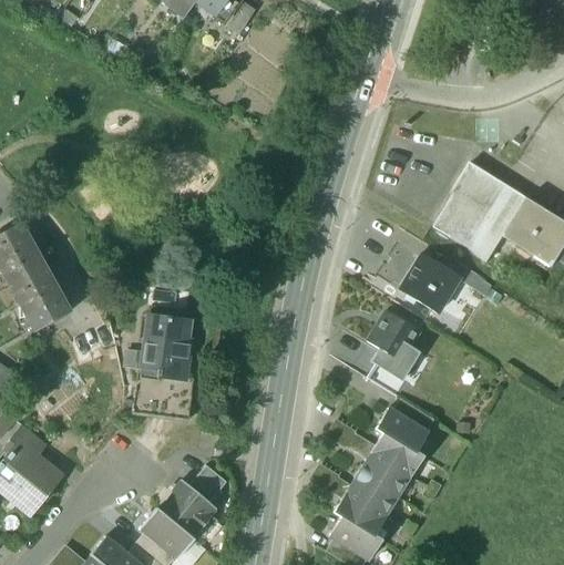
[(195,2),(192,0),(168,0),(166,3),(185,17),(195,2)]
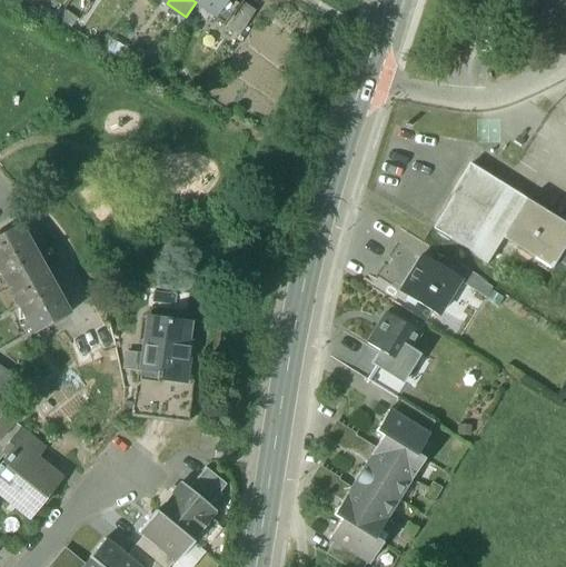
[(197,0),(196,2),(225,23),(241,0),(197,0)]
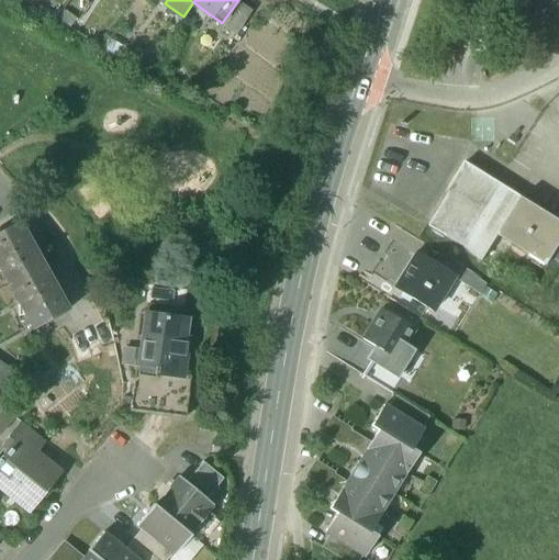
[(541,0),(540,9),(558,12),(558,0),(541,0)]
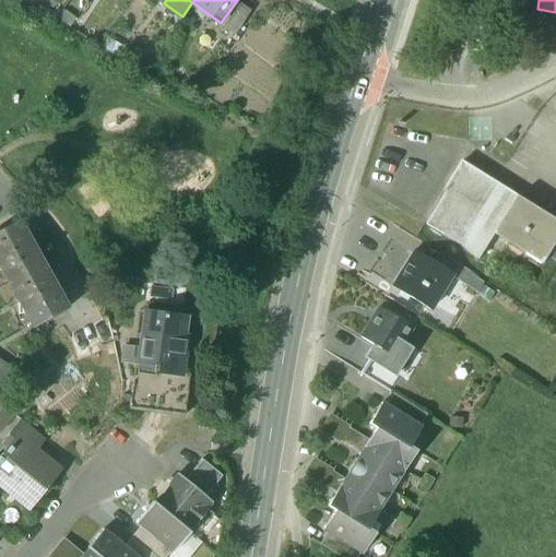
[(241,3),(225,26),(237,35),(251,11),(241,3)]
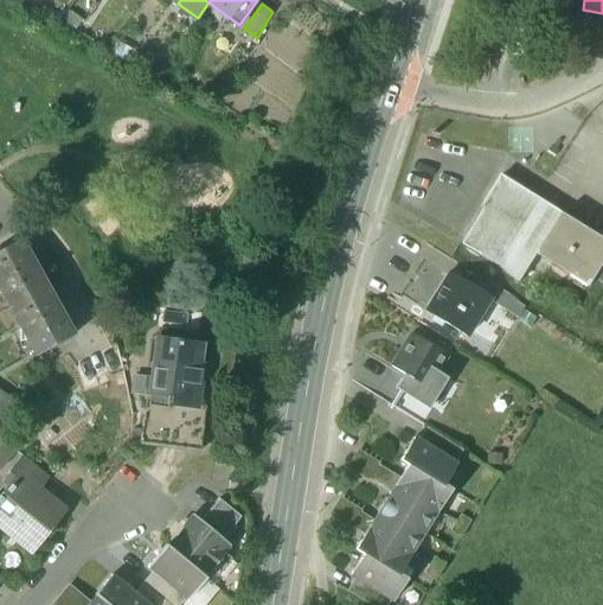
[(566,210),(505,170),(462,240),(524,278),(541,249),(566,210)]
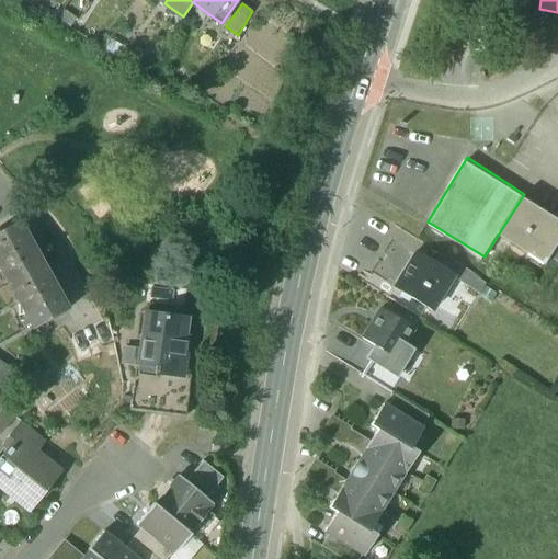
[(557,214),(524,194),(501,230),(549,260),(555,252),(557,248),(557,214)]
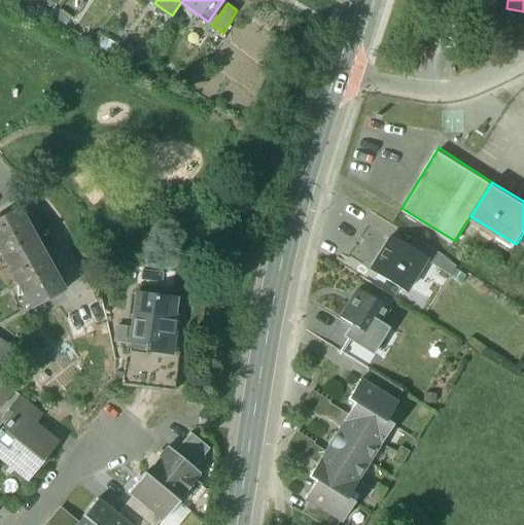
[(18,207),(0,216),(0,247),(10,266),(41,249),(18,207)]
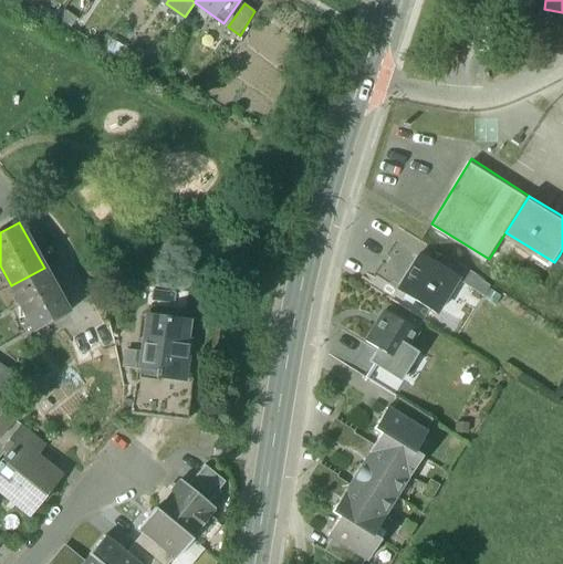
[(458,274),(421,251),(399,285),(436,309),(458,274)]
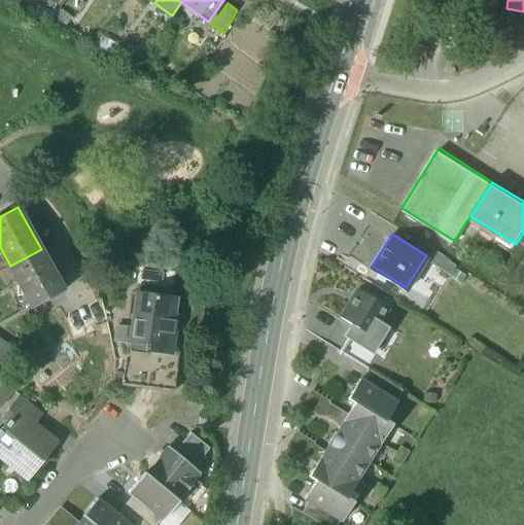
[(41,249),(10,266),(33,307),(64,290),(41,249)]
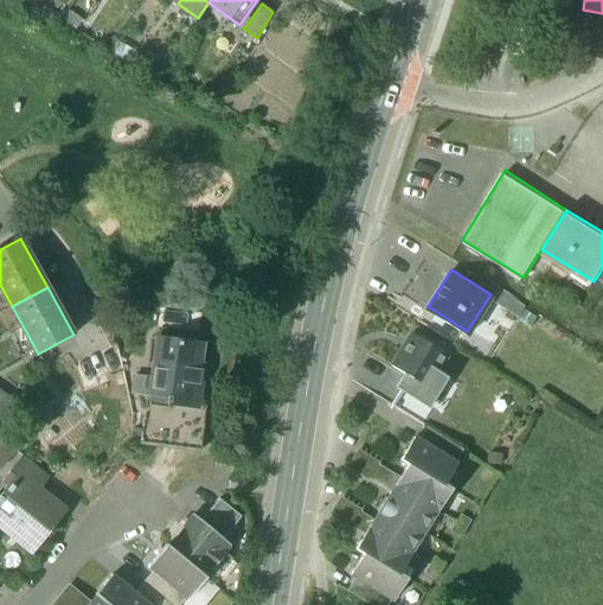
[(502,300),(525,314),(532,301),(510,288),(502,300)]
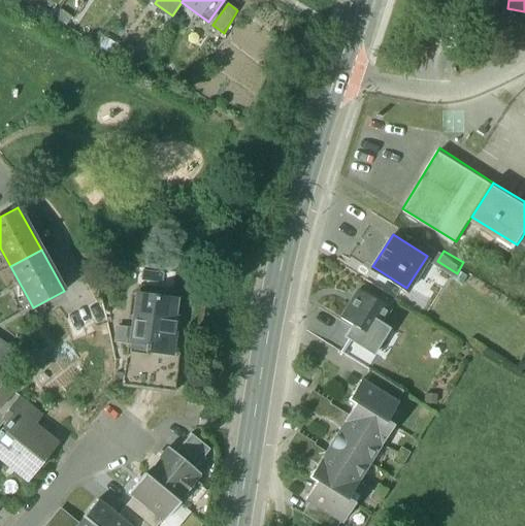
[(389,307),(359,288),(342,316),(354,323),(371,334),(389,307)]
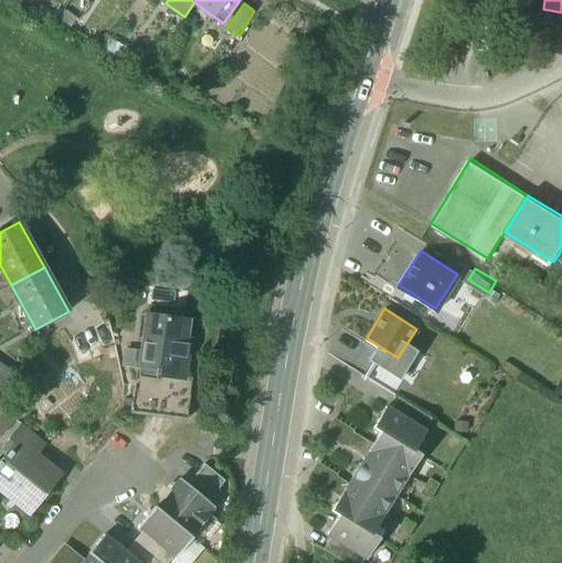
[(189,320),(147,316),(140,370),(140,371),(156,373),(156,375),(184,379),(186,376),(190,339),(187,338),(189,320)]
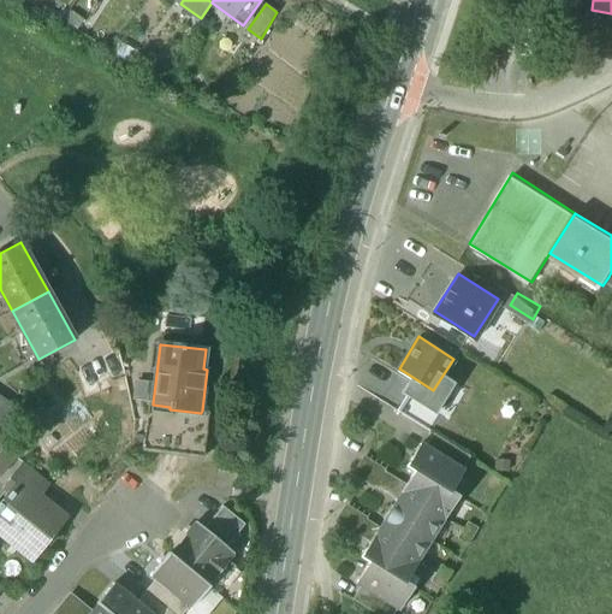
[(413,377),(404,390),(425,403),(433,390),(413,377)]
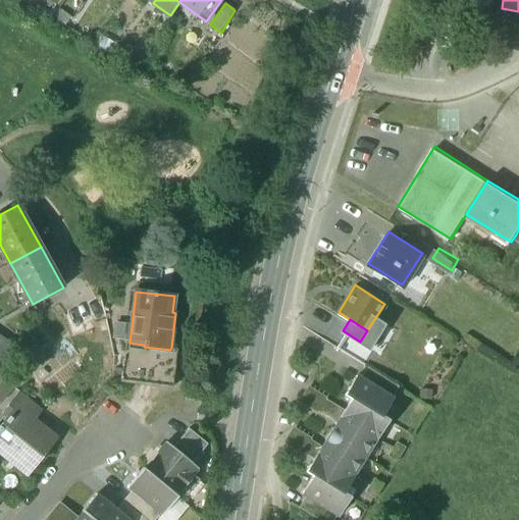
[(0,330),(0,353),(4,356),(14,340),(0,330)]
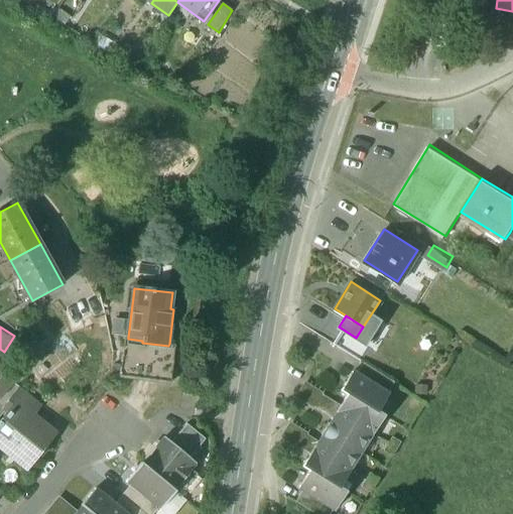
[(168,346),(142,343),(142,341),(128,339),(128,338),(124,337),(120,375),(173,382),(178,345),(169,344),(168,346)]
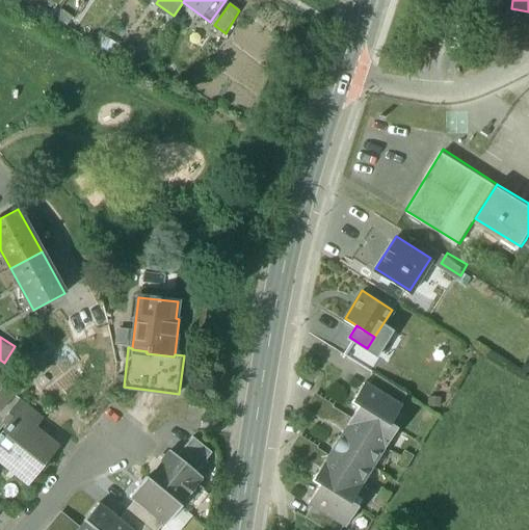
[(407,393),(376,374),(370,385),(401,403),(407,393)]
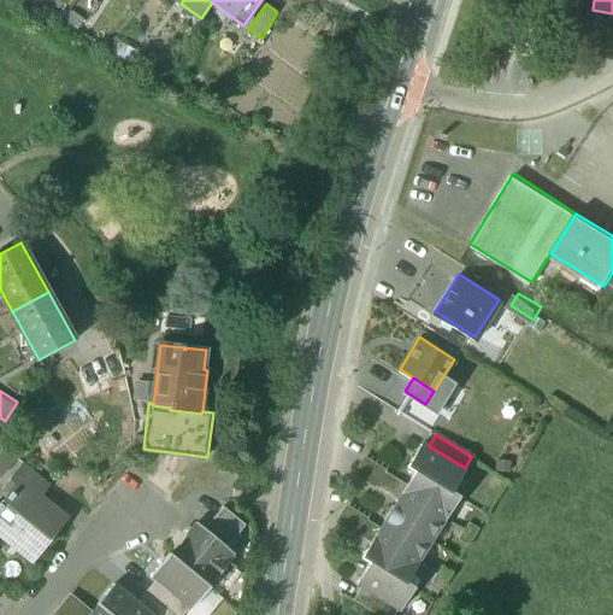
[(429,446),(424,443),(410,467),(417,472),(418,470),(453,492),(453,491),(466,469),(465,468),(429,446)]
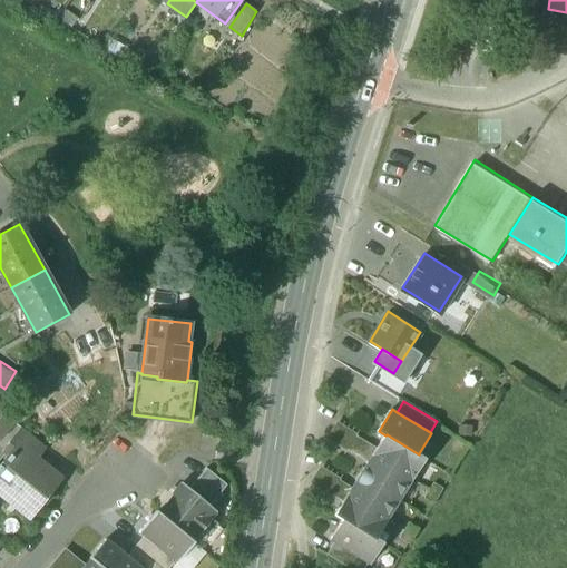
[(223,427),(206,424),(205,436),(222,438),(223,427)]
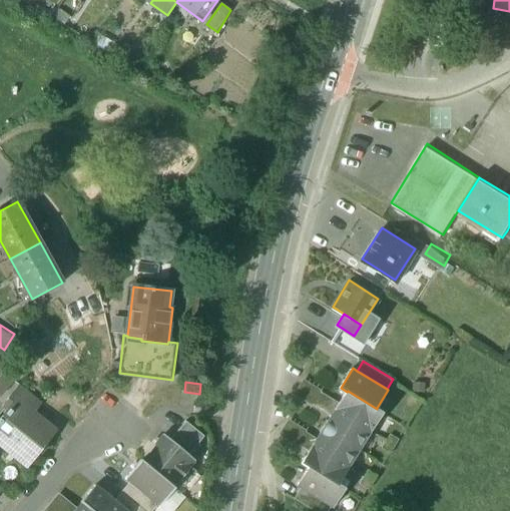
[(41,400),(20,384),(8,400),(14,404),(18,399),(32,411),(41,400)]
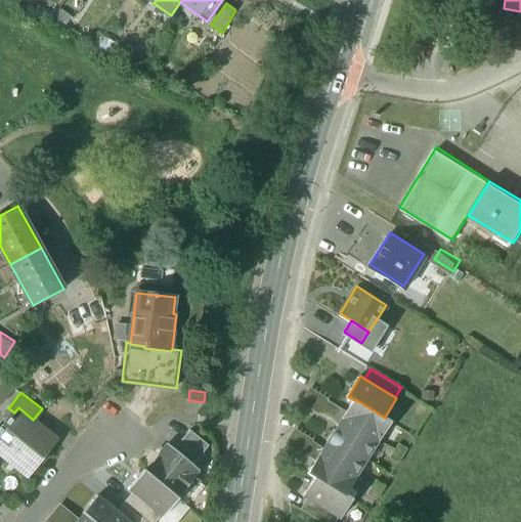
[(385,418),(355,399),(354,400),(348,411),(344,418),(380,440),(392,421),(385,417),(385,418)]
